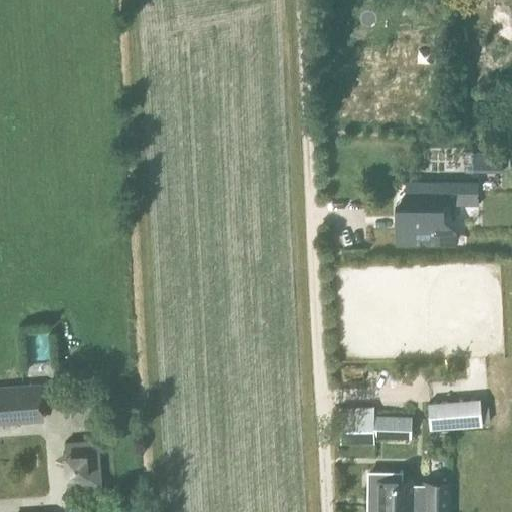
[(476,155),(476,173),(504,173),(504,155),(476,155)]
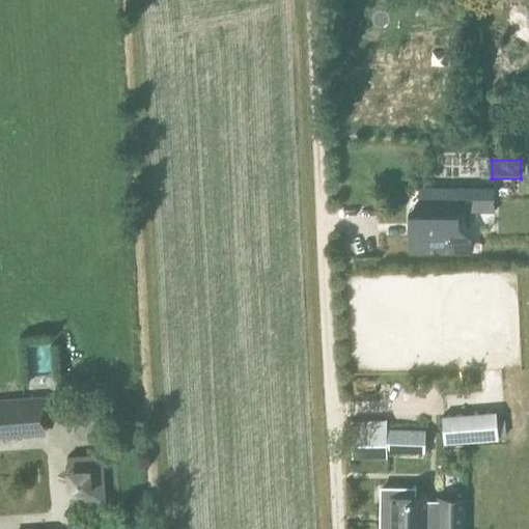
[(497,188),(427,188),(427,198),(412,213),(411,213),(410,256),(437,256),(437,250),(441,250),(441,256),(474,256),(474,255),(471,255),(471,239),(458,237),(460,213),(495,213),(495,214),(496,214),(497,188)]
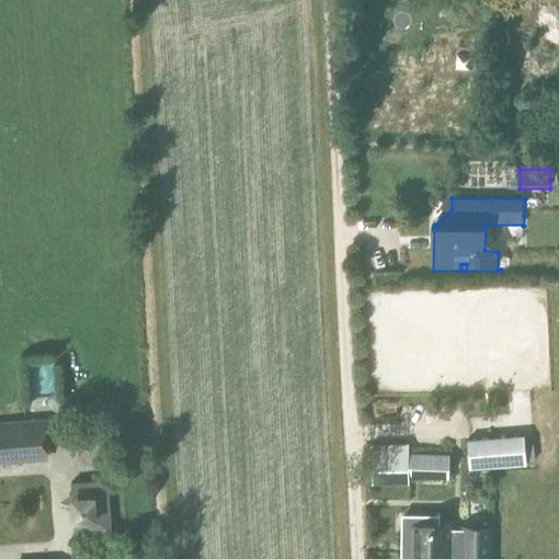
[(399,275),(377,275),(378,284),(400,284),(399,275)]
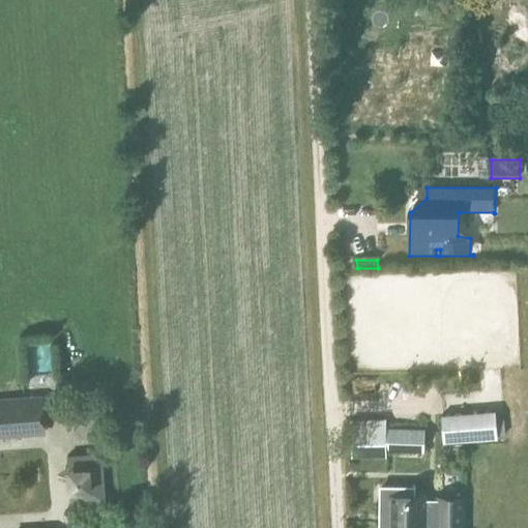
[(21,343),(22,370),(48,369),(46,341),(21,343)]
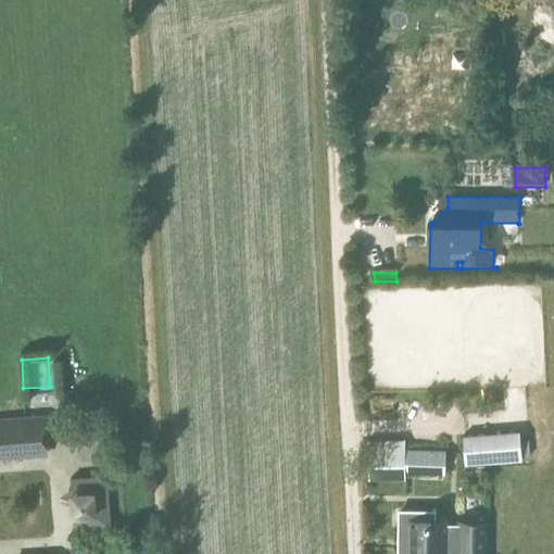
[(0,458),(51,455),(48,419),(0,422),(0,458)]
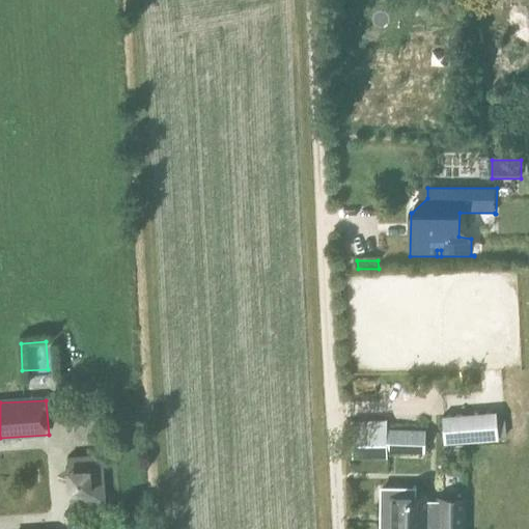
[(445,442),(498,439),(496,416),(444,419),(445,442)]
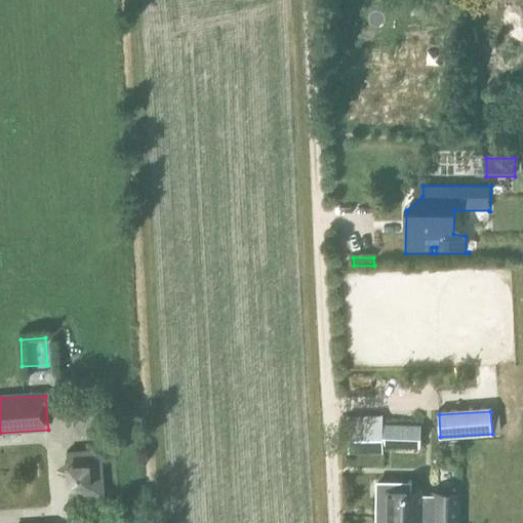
[(420,448),(421,428),(381,426),(381,416),(349,417),(350,453),(381,453),(381,446),(420,448)]
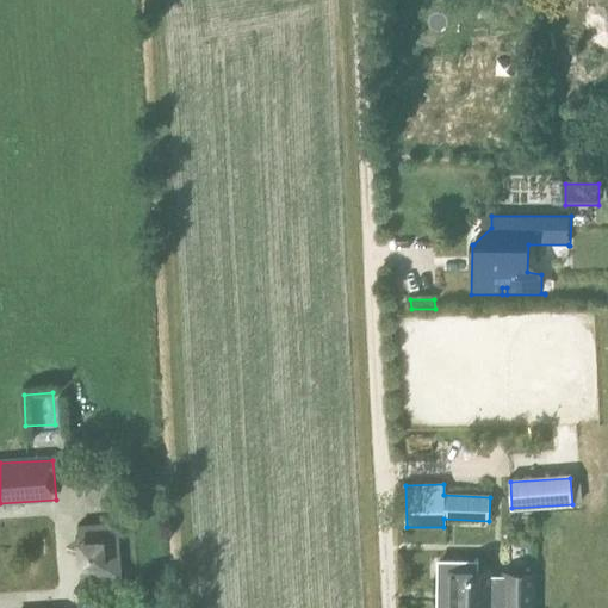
[(579,484),(571,484),(572,502),(581,502),(579,484)]
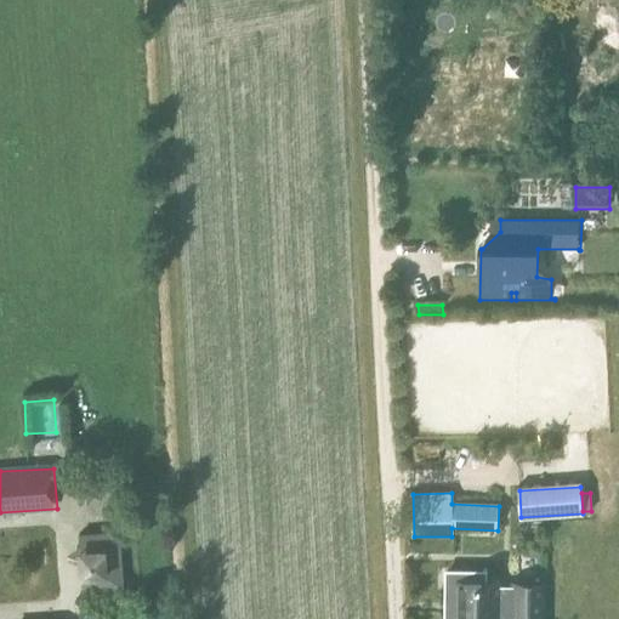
[(121,588),(119,533),(81,535),(83,554),(77,554),(78,579),(84,579),(84,590),(121,588)]
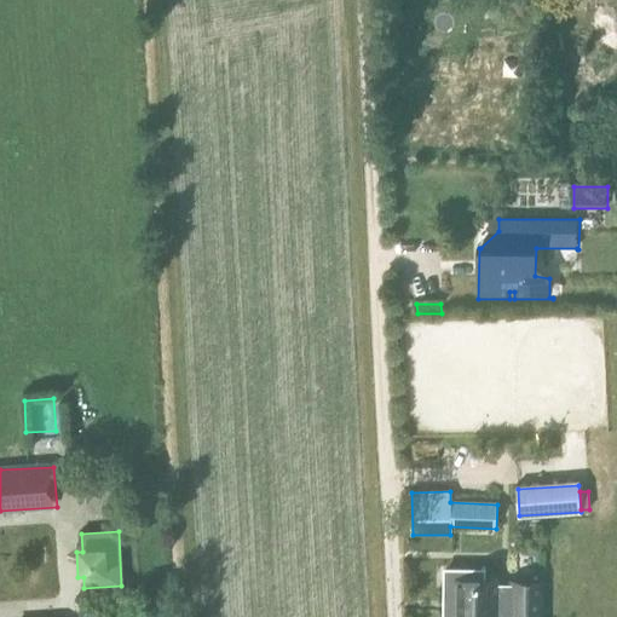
[(445,569),(444,616),(513,616),(514,583),(488,583),(488,569),(445,569)]
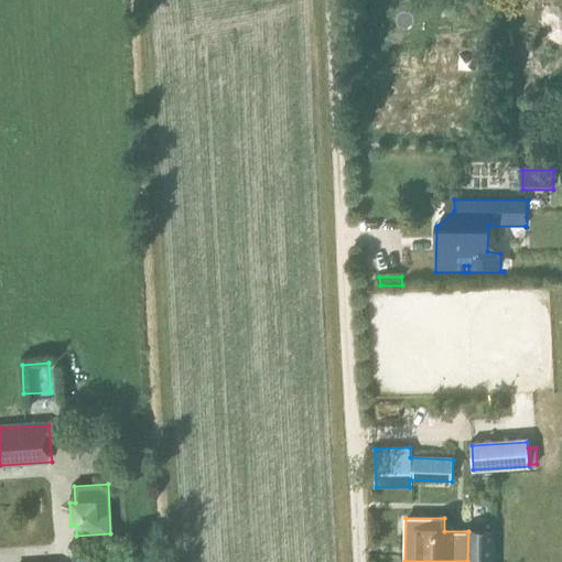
[(495,561),(495,531),(468,531),(467,561),(495,561)]
